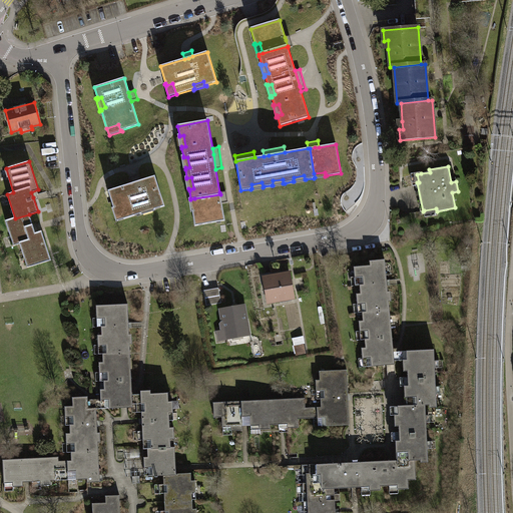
[(417,174),(421,173),(421,171),(410,173),(411,183),(417,182),(419,182),(417,174)]
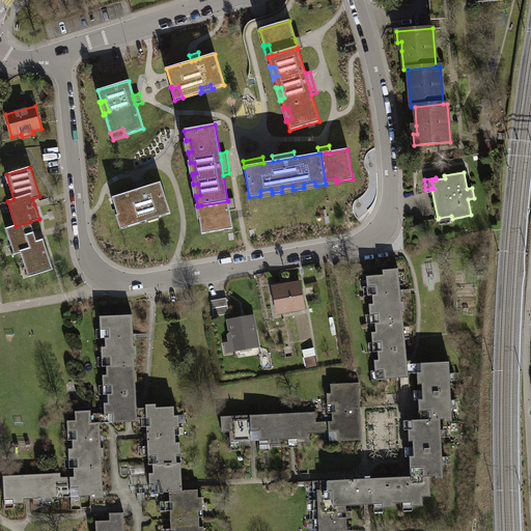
[(135,184),(137,190),(141,188),(146,187),(144,180),(135,184)]
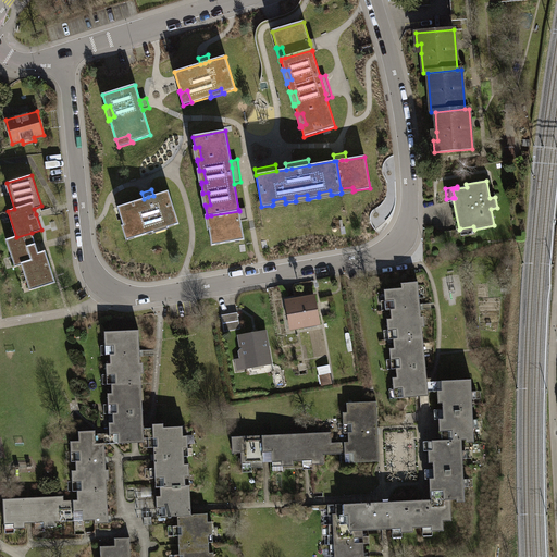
[(144,199),(118,207),(123,225),(124,227),(131,225),(135,237),(153,232),(156,231),(153,226),(164,223),(166,227),(168,227),(178,224),(169,192),(153,196),(148,197),(144,199)]
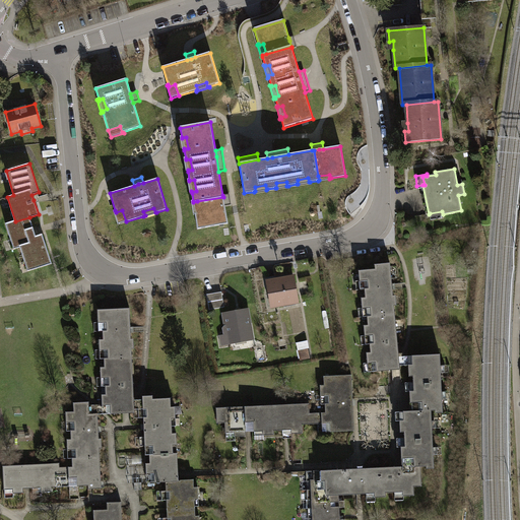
[(224,202),(223,197),(197,201),(199,211),(195,212),(195,214),(198,229),(228,223),(224,206),(224,202)]
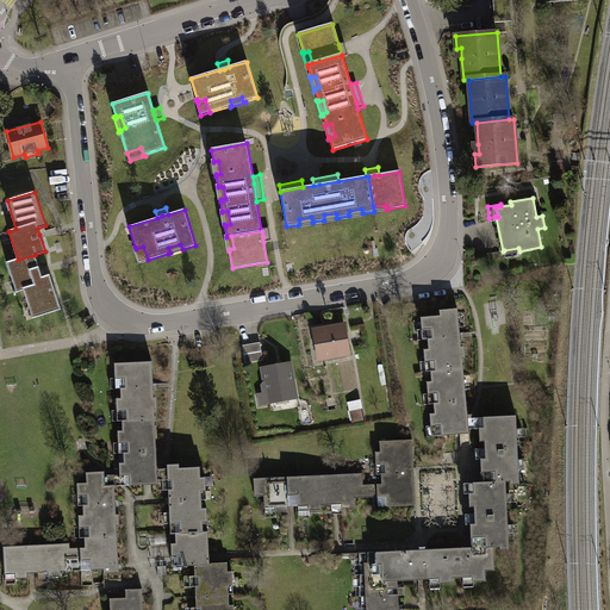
[(170,253),(168,254),(168,255),(184,250),(184,249),(182,249),(180,244),(168,248),(170,253)]
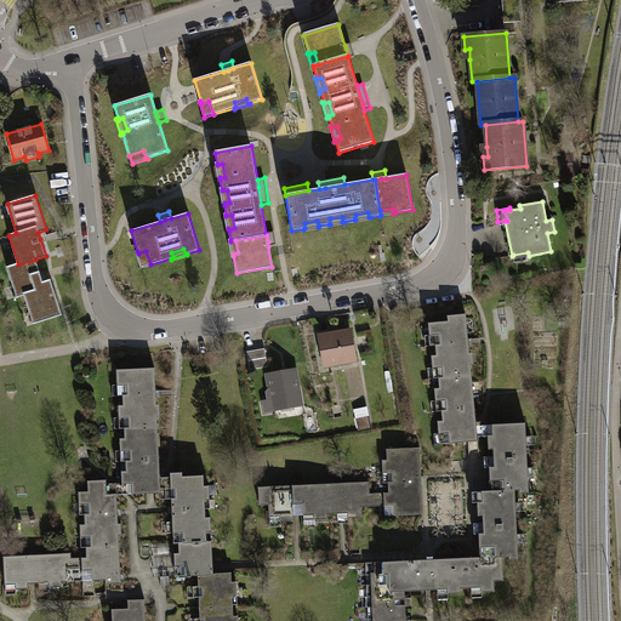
[(138,254),(137,251),(136,252),(141,268),(151,265),(146,251),(138,254)]
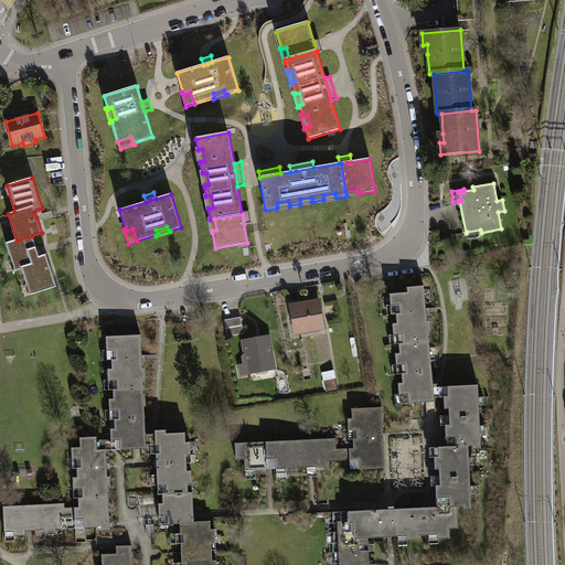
[(480,230),(467,232),(468,240),(481,236),(481,233),(480,230)]
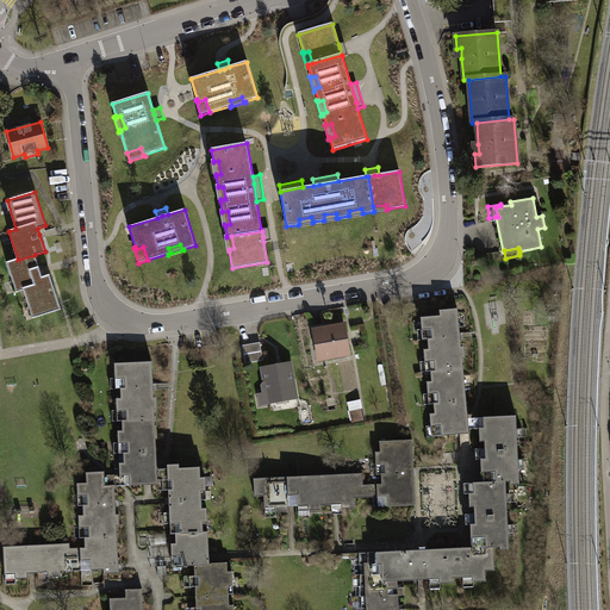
[(41,273),(35,255),(18,260),(7,263),(17,292),(24,290),(32,318),(60,309),(49,275),(42,278),(41,273)]
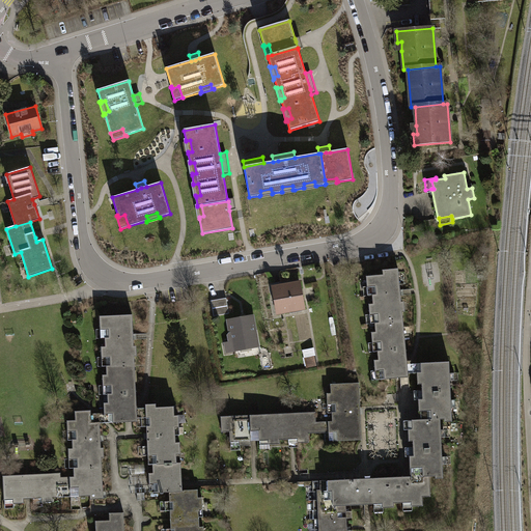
[(374,315),(374,324),(403,320),(400,292),(398,269),(383,270),(383,275),(366,276),(367,286),(367,287),(371,287),(372,296),(373,304),(369,304),(370,314),(370,315),(374,315)]
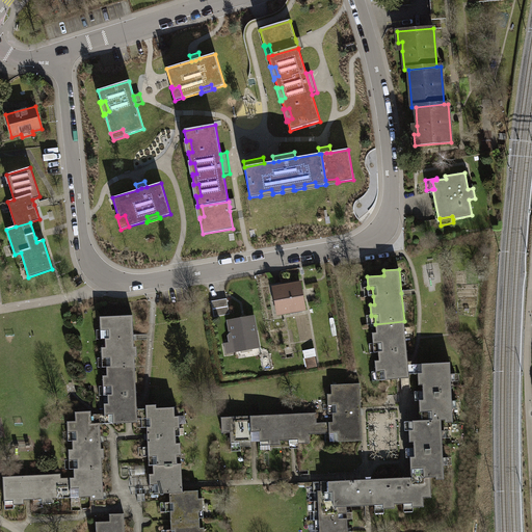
[(300,283),(273,288),(276,301),(281,300),(282,312),(304,309),(300,283)]
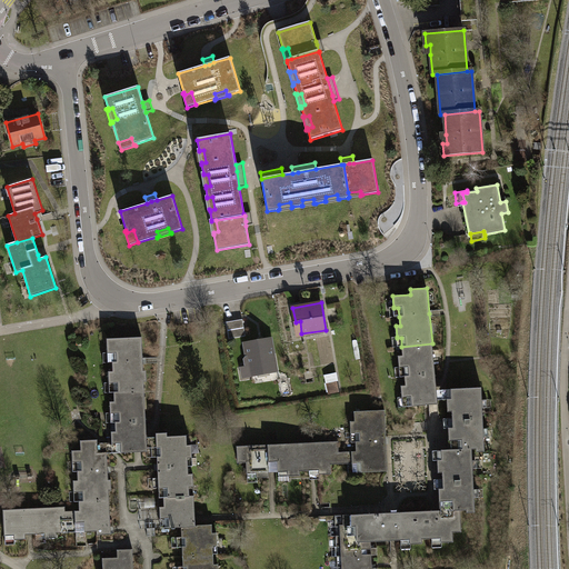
[(390,318),(399,317),(398,308),(393,308),(393,307),(389,308),(390,318)]
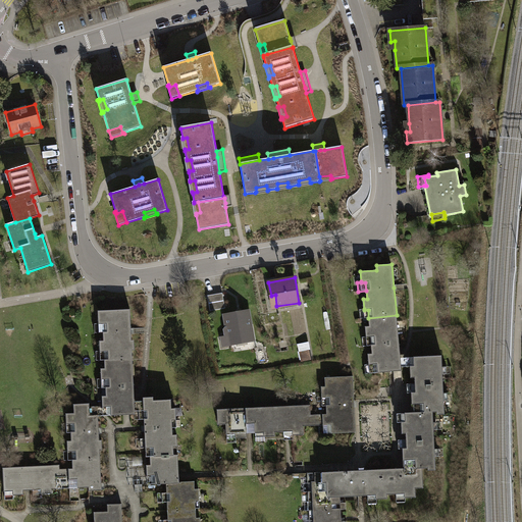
[(222,293),(208,296),(210,311),(225,308),(222,293)]
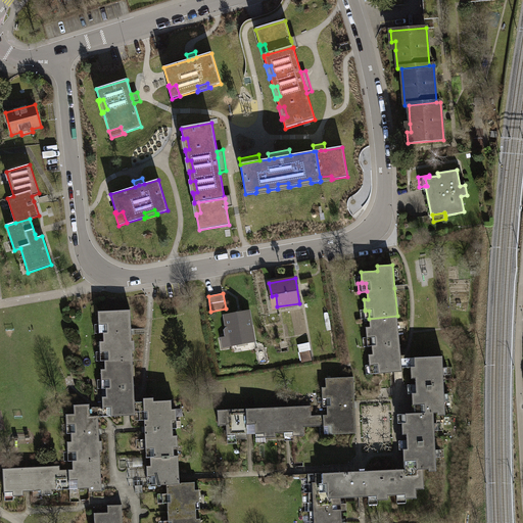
[(104,352),(104,361),(132,360),(132,331),(131,310),(98,312),(99,324),(99,325),(103,325),(103,333),(103,341),(99,341),(100,351),(100,352),(104,352)]
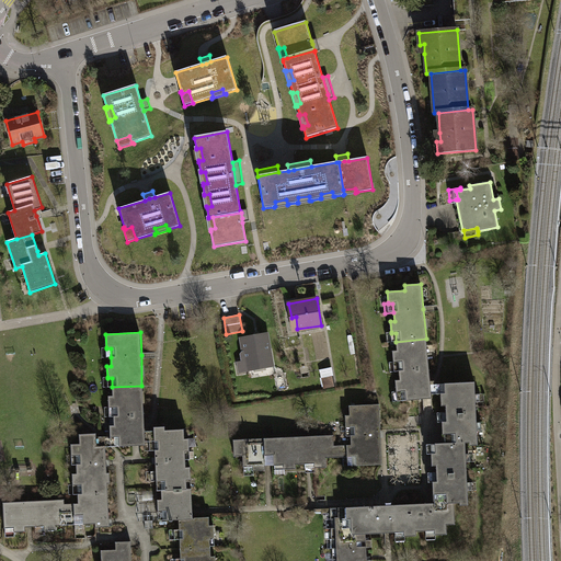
[(388,343),(396,342),(396,333),(391,333),(391,332),(386,333),(388,343)]
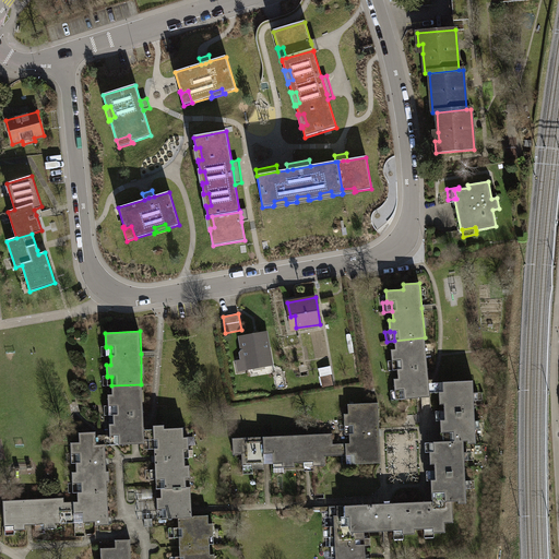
[(265,334),(241,337),(244,349),(241,353),(241,356),(245,359),(247,368),(252,367),(265,365),(271,364),(265,334)]
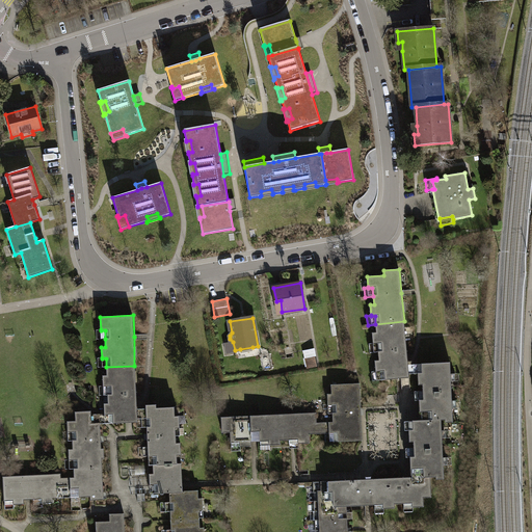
[(407,360),(404,321),(375,324),(376,333),(372,333),(373,344),(377,344),(378,352),(379,361),(375,361),(376,371),(376,372),(380,371),(381,380),(409,378),(409,374),(408,365),(407,360)]
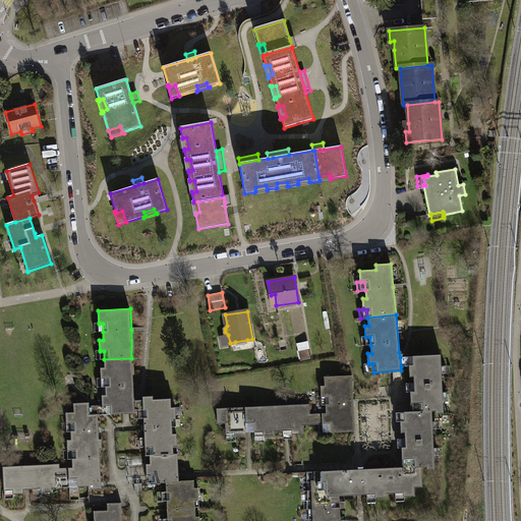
[(99,324),(99,323),(95,324),(95,332),(103,332),(103,324),(99,324)]
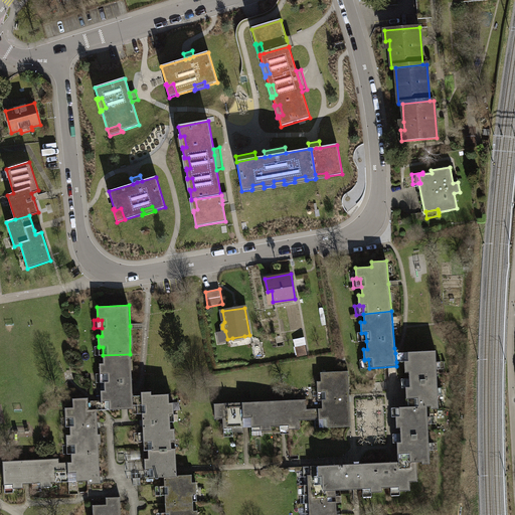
[(227,339),(225,331),(218,333),(219,342),(227,341),(227,339)]
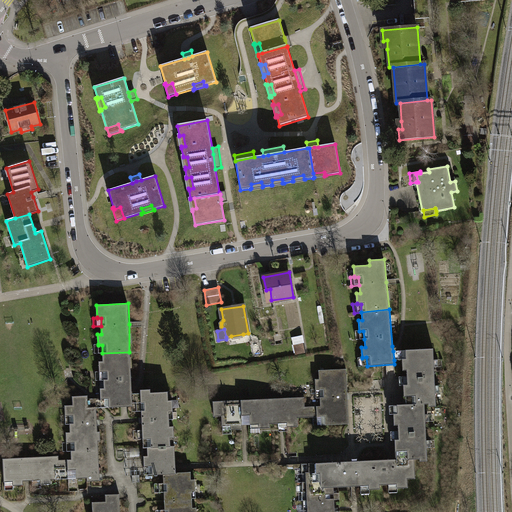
[(356,340),(364,339),(363,331),(359,331),(355,331),(356,340)]
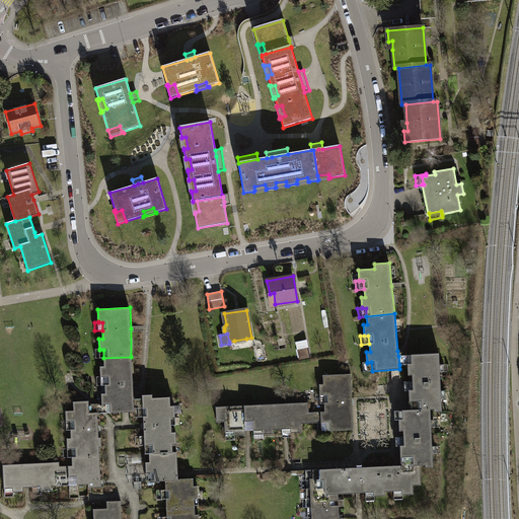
[(99,350),(99,349),(95,350),(95,358),(103,358),(103,350),(99,350)]
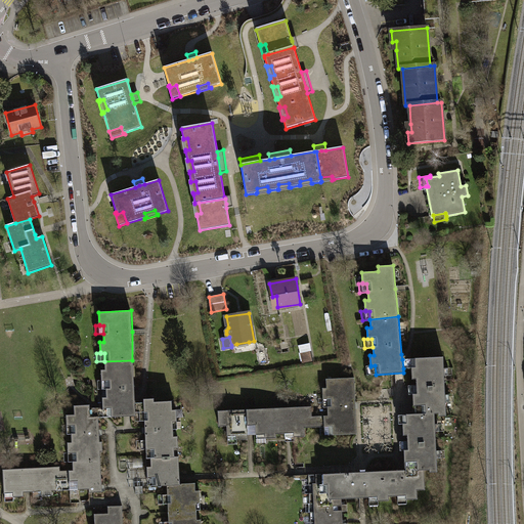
[(413,395),(413,415),(435,413),(446,412),(445,402),(445,395),(444,376),(444,367),(443,357),(416,358),(416,367),(411,367),(411,368),(412,380),(417,379),(417,385),(417,391),(417,394),(412,394),(413,395)]
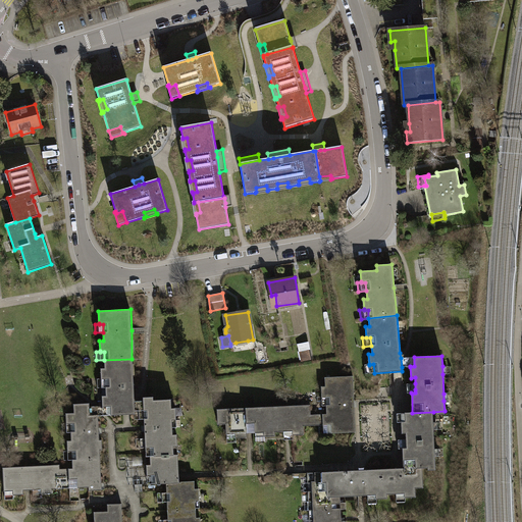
[(402,367),(410,367),(410,366),(414,366),(414,357),(401,358),(402,367)]
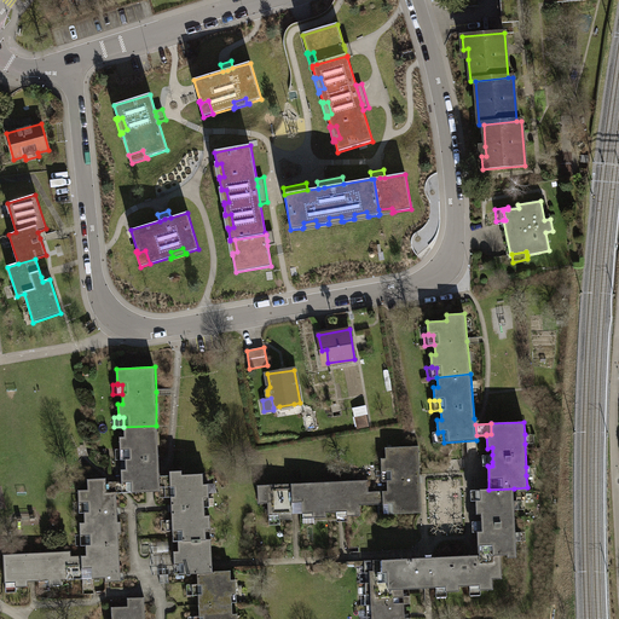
[(160,491),(160,487),(160,475),(160,467),(156,426),(123,427),(125,437),(120,437),(120,450),(125,450),(126,469),(121,469),(122,481),(122,490),(126,493),(160,491)]
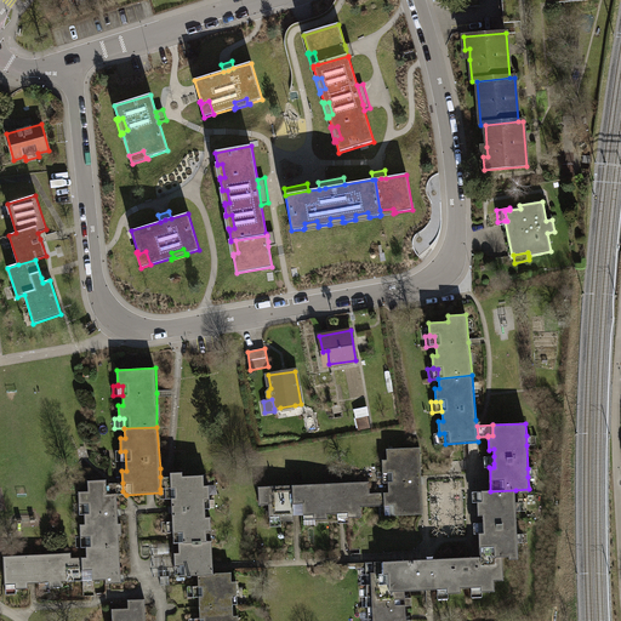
[(436,444),(445,444),(444,433),(439,434),(439,433),(434,434),(436,444)]
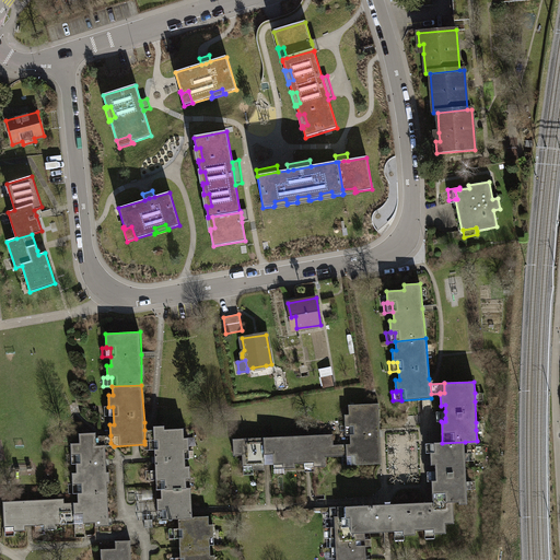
[(351,444),(334,445),(333,445),(333,456),(347,456),(351,456),(351,465),(382,464),(380,433),(378,404),(349,405),(349,415),(345,415),(346,427),(350,427),(350,435),(351,444)]
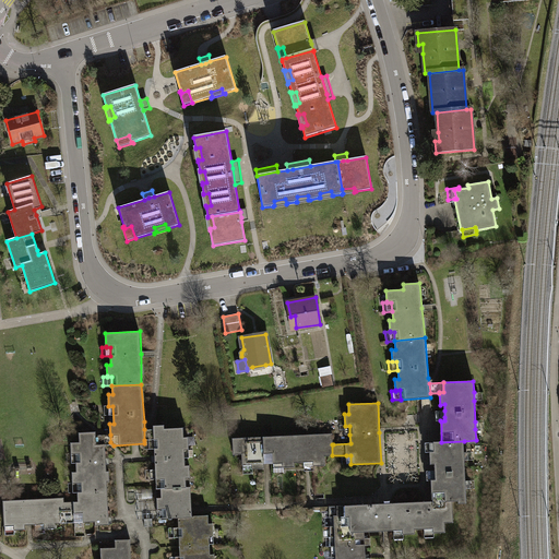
[(108,406),(104,406),(105,416),(109,416),(109,424),(114,424),(113,406),(108,406)]
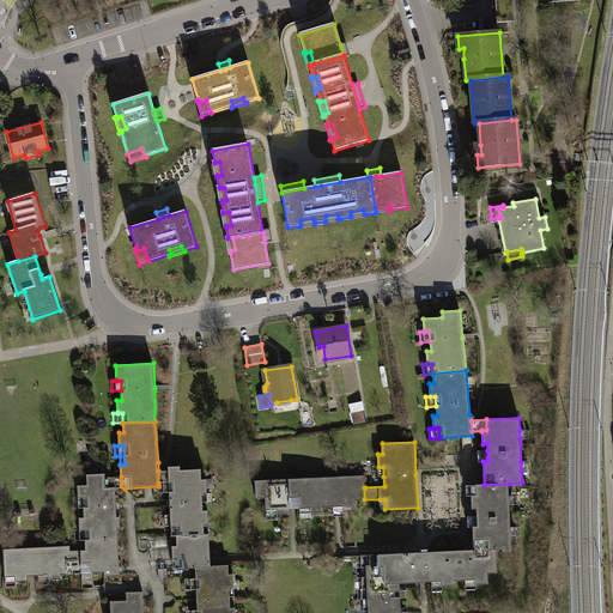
[(487,457),(487,450),(478,451),(479,462),(484,462),(483,461),(487,461),(487,457)]
